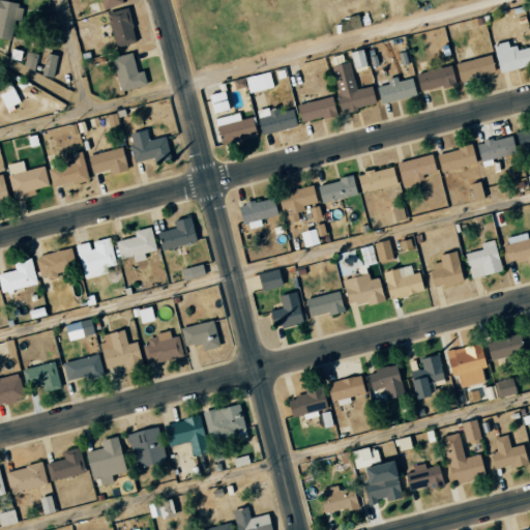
[(13,20),(20,21),(23,4),(0,0),(0,38),(9,40),(13,20)]
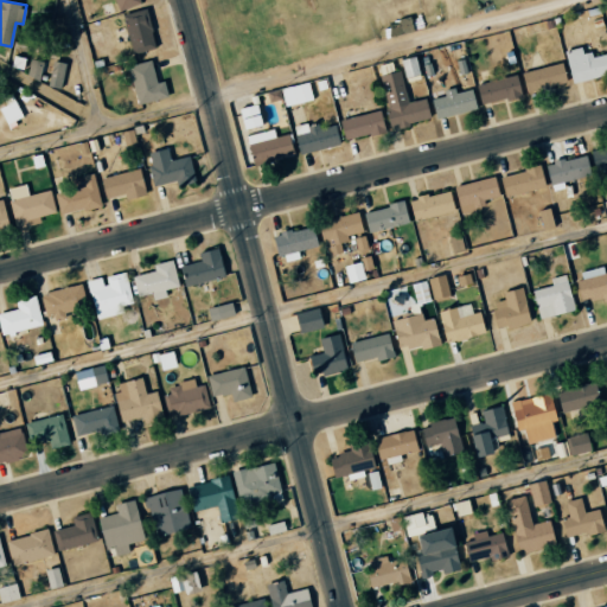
[(113,0),(117,11),(142,4),(140,0),(113,0)]
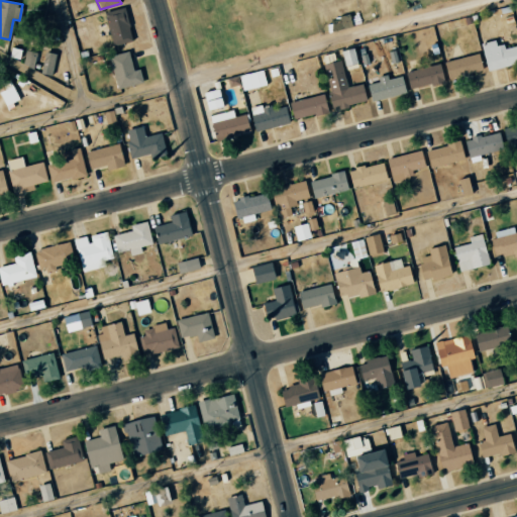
[(103,12),(112,46),(132,40),(123,7),(103,12)]
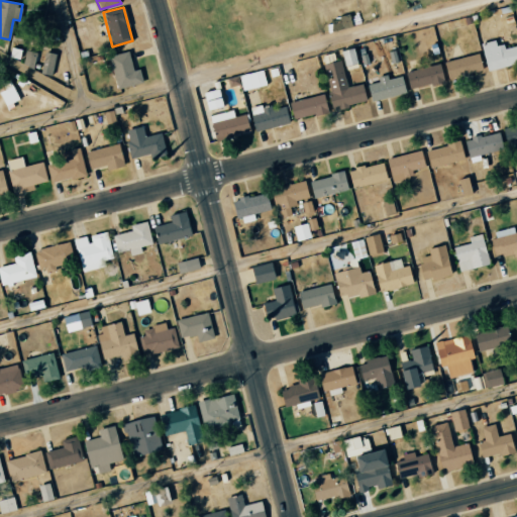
[(480,43),(485,71),(516,64),(516,46),(516,44),(496,48),(494,41),(480,43)]
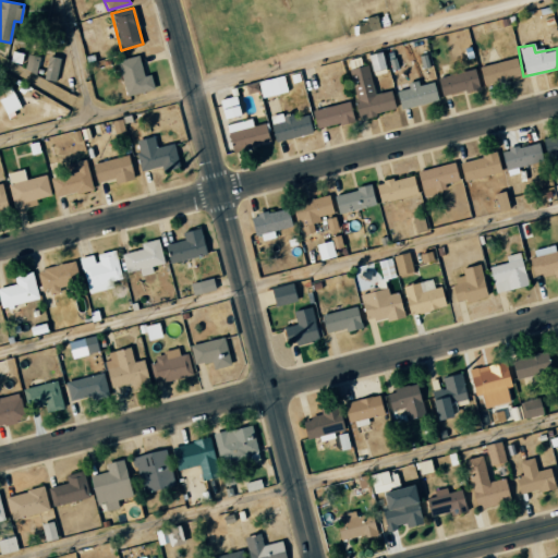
[(366,56),(371,72),(384,69),(380,52),(366,56)]
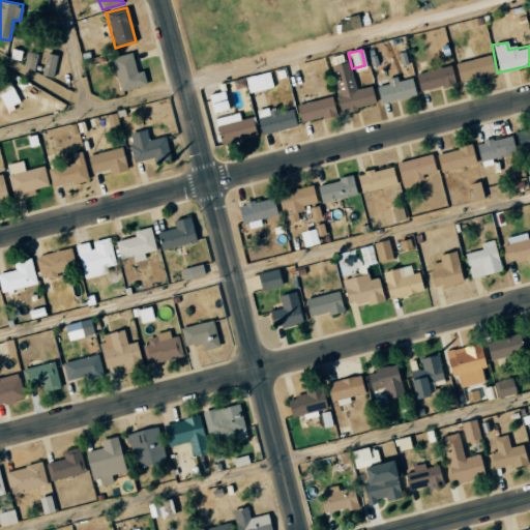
[(146,84),(142,70),(137,71),(130,52),(111,58),(120,91),(146,84)]
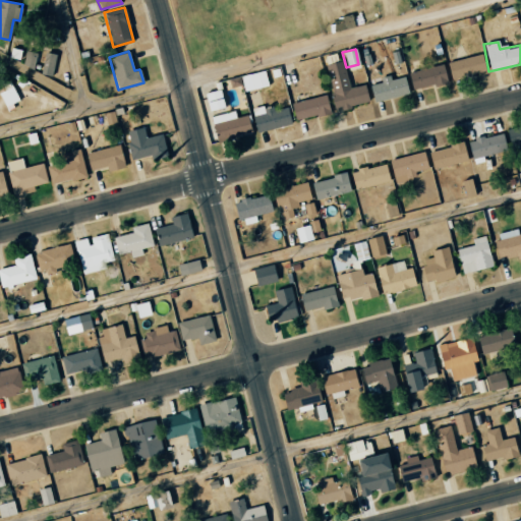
[(447,62),(450,79),(484,72),(481,55),(447,62)]
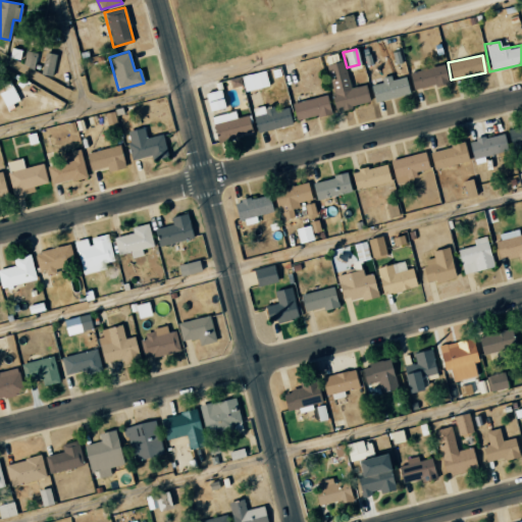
[(325,65),(335,110),(369,103),(365,85),(350,88),(344,61),(325,65)]
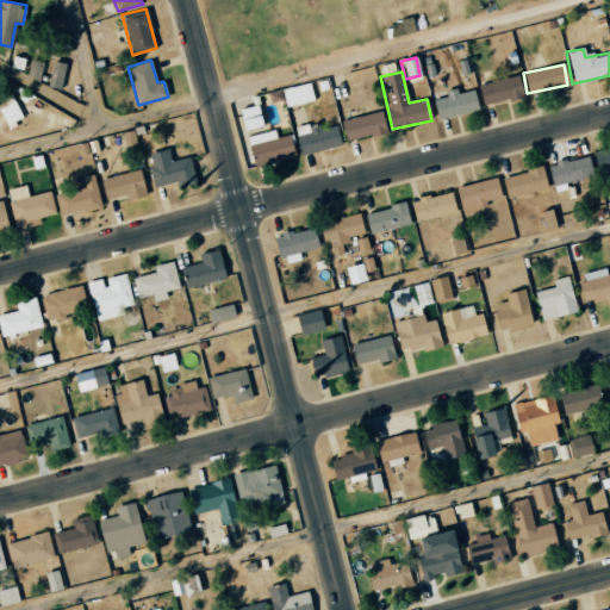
[(523,97),(517,75),(477,85),(483,106),(523,97)]
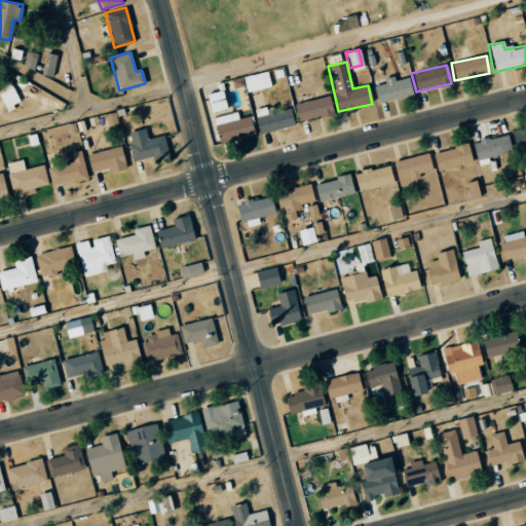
[(246,92),(270,86),(266,71),(242,77),(246,92)]
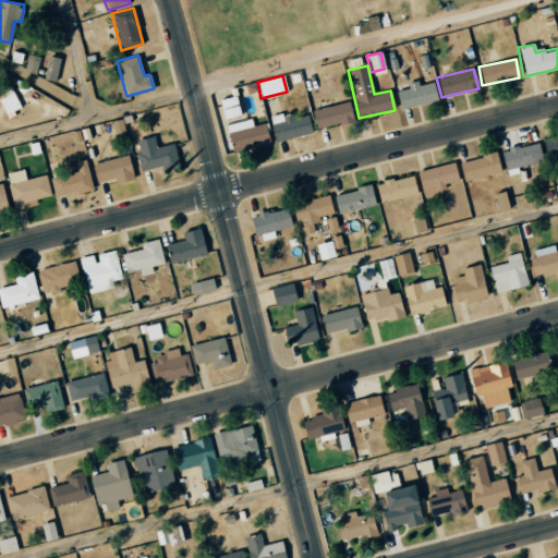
[(433,82),(408,85),(408,89),(396,91),(398,108),(436,102),(433,82)]
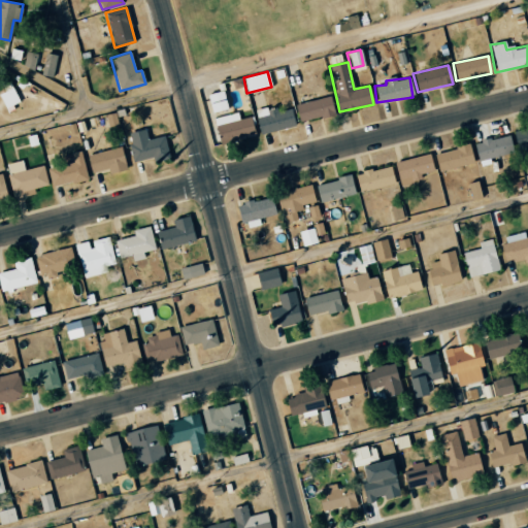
[(2,85),(4,93),(0,94),(5,108),(19,104),(11,83),(2,85)]
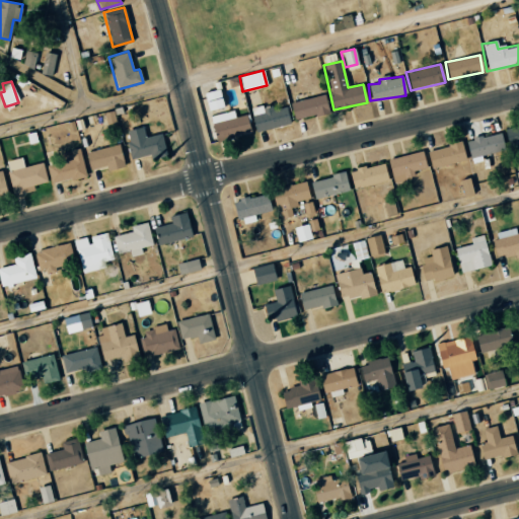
[(203,93),(207,110),(222,107),(219,90),(203,93)]
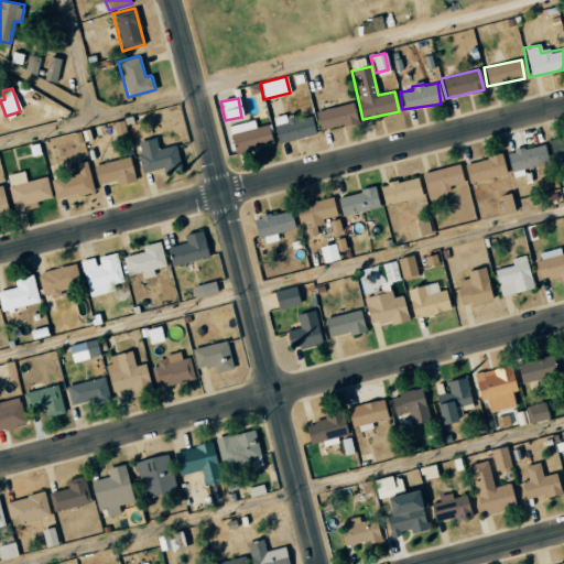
[(318,130),(357,123),(353,104),(314,111),(318,130)]
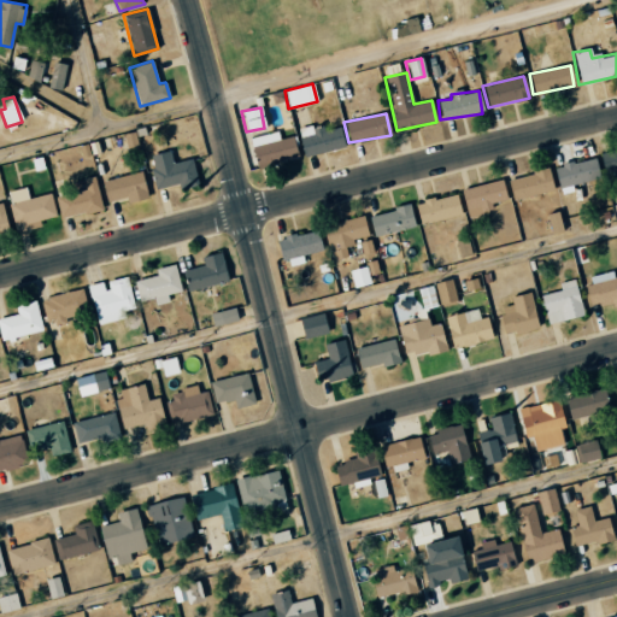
[(344,148),(340,128),(322,130),(321,125),(298,129),(303,156),(344,148)]
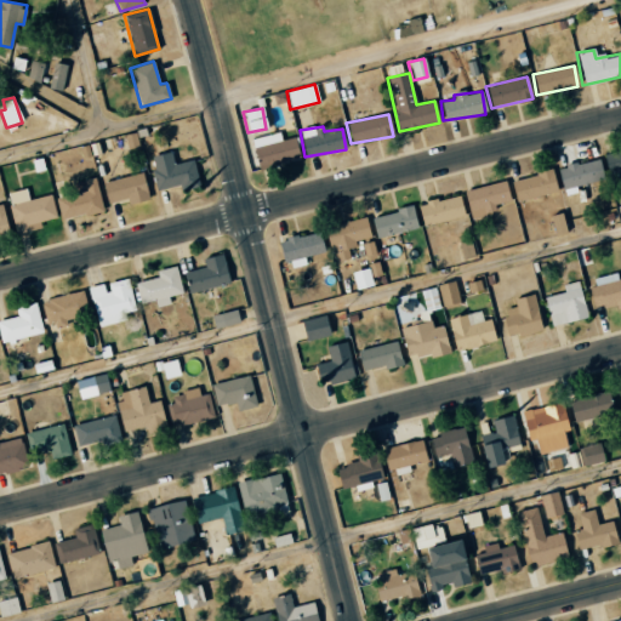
[(294,137),(281,141),(278,132),(250,141),(258,170),(300,157),(294,137)]
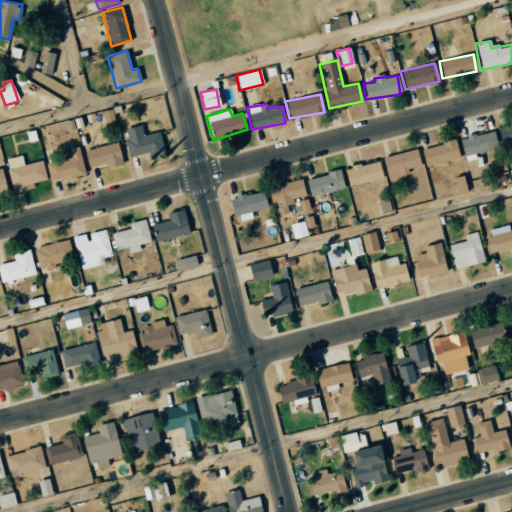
[(102,111),(104,122),(112,121),(110,110),(102,111)]
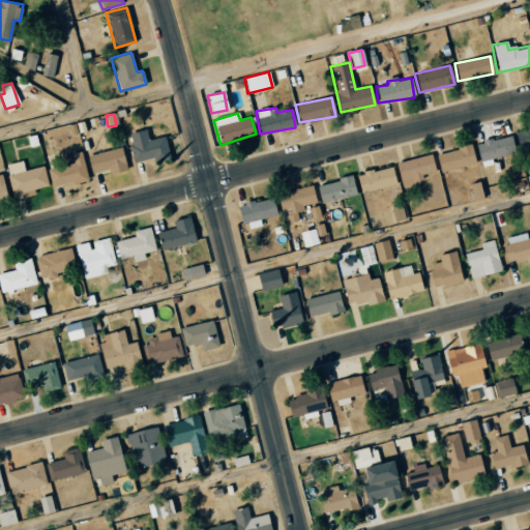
[(529,127),(517,130),(524,159),(529,157),(529,127)]
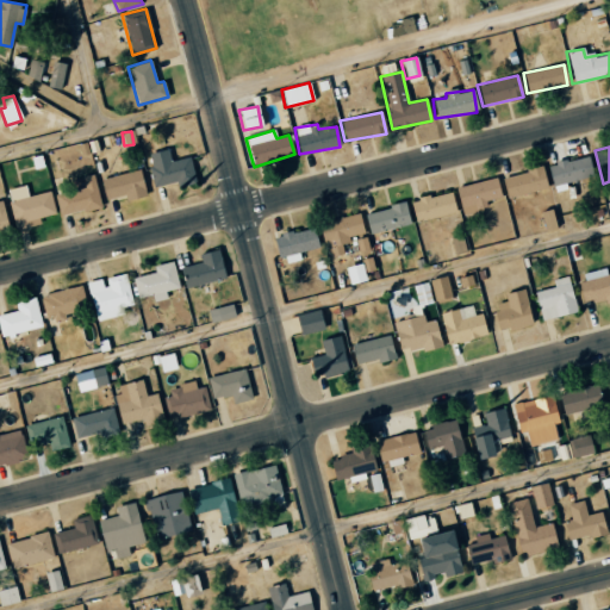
[(191,157),(169,160),(168,149),(148,151),(153,186),(176,182),(176,184),(194,181),(191,157)]
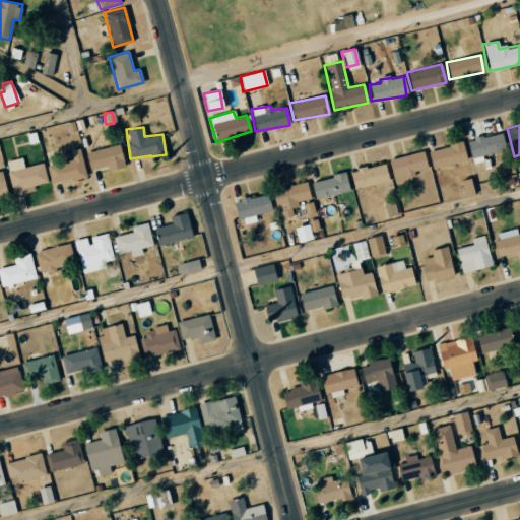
[(471,164),(482,161),(481,155),(505,150),(501,133),(466,140),(471,164)]
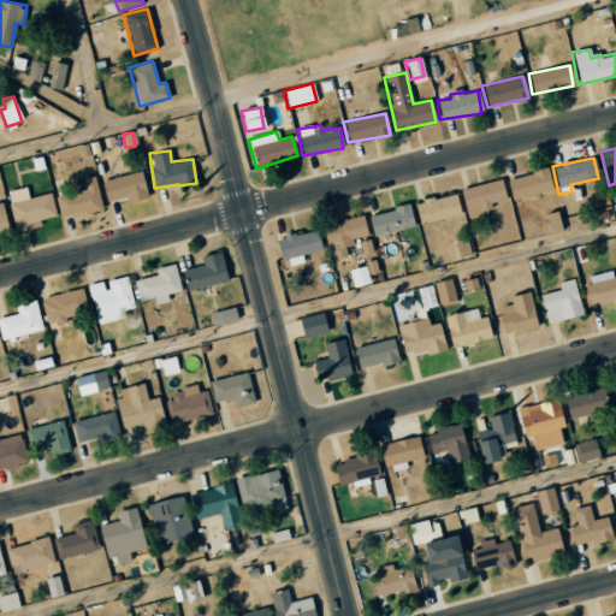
[(505,178),(511,200),(552,190),(546,169),(505,178)]
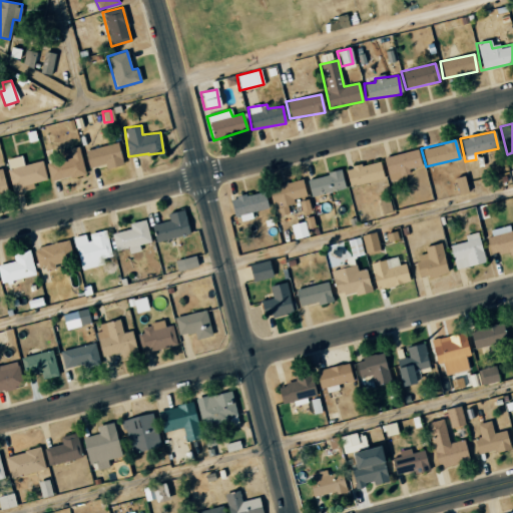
[(88,167),(104,163),(106,168),(123,164),(117,142),(84,151),(88,167)]
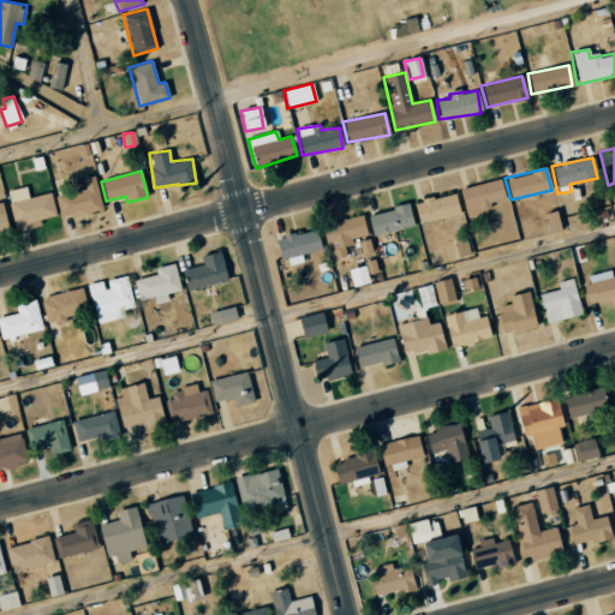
[(58,216),(100,210),(96,177),(83,178),(84,190),(55,195),(58,216)]
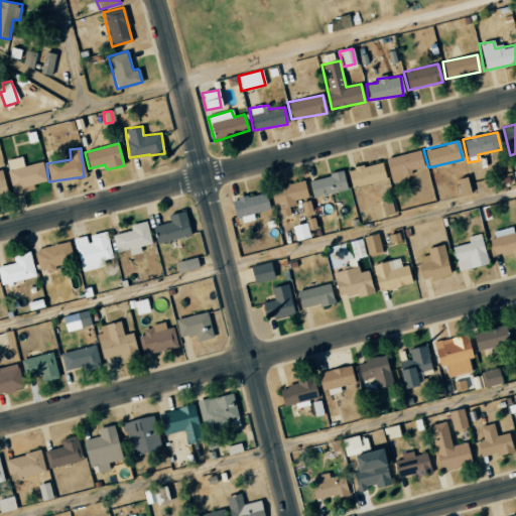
[(386,156),(390,180),(412,177),(410,169),(422,167),(420,151),(386,156)]
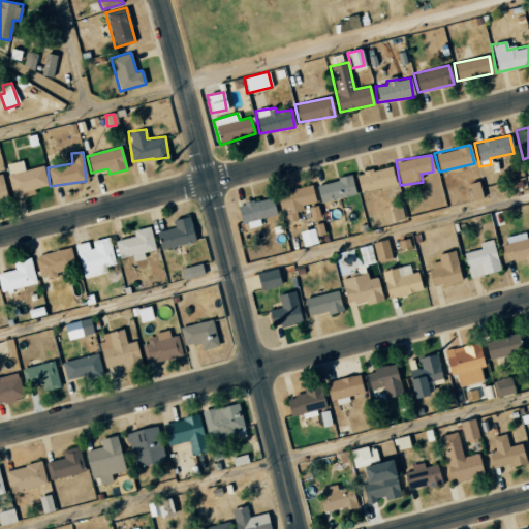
[(7,174),(12,198),(34,193),(33,188),(48,186),(43,165),(7,174)]
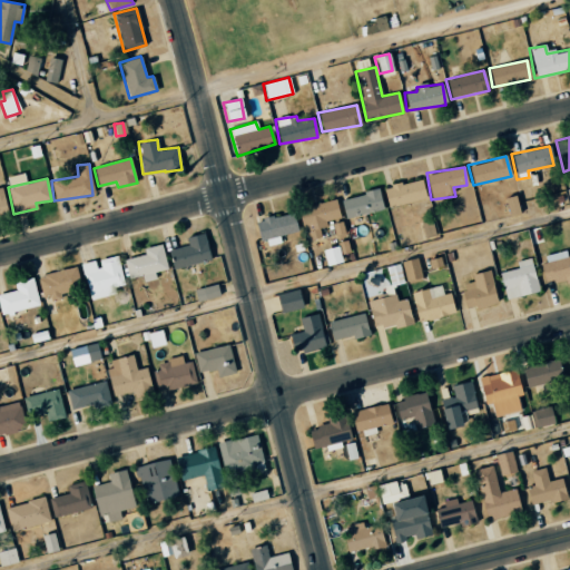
[(383,188),(387,208),(425,198),(421,178),(383,188)]
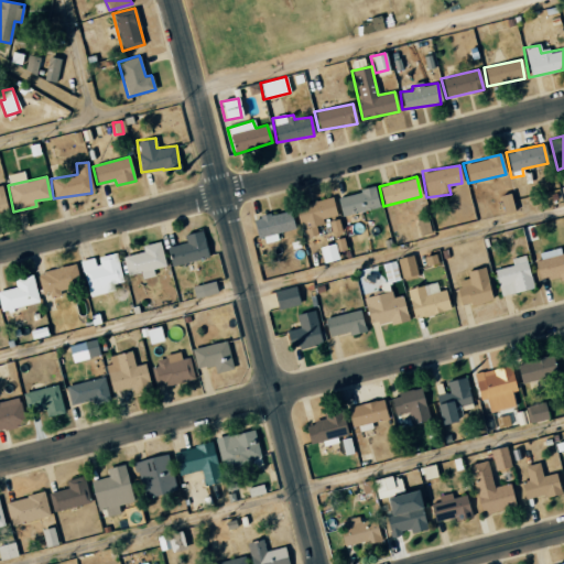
[(379,206),(373,187),(336,197),(342,217),(379,206)]
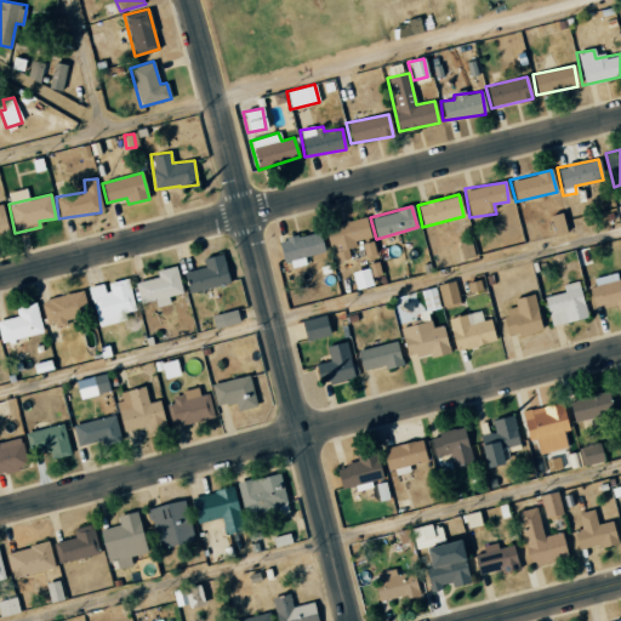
[(550,215),(553,235),(565,233),(562,212),(550,215)]
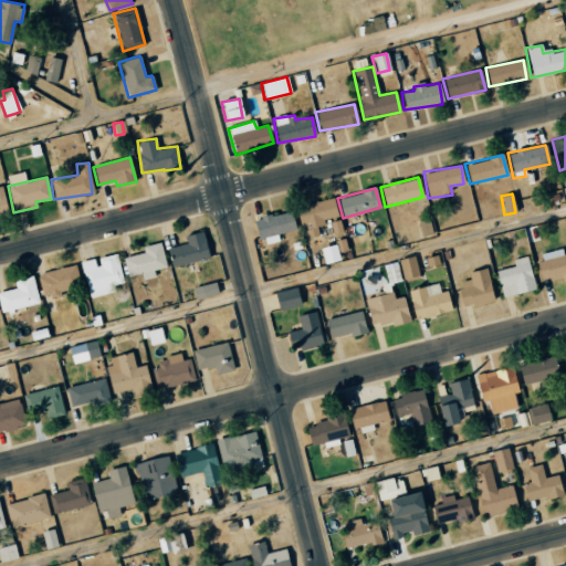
[(304,224),(307,239),(318,236),(315,223),(337,219),(333,198),(295,207),(300,226),(304,224)]
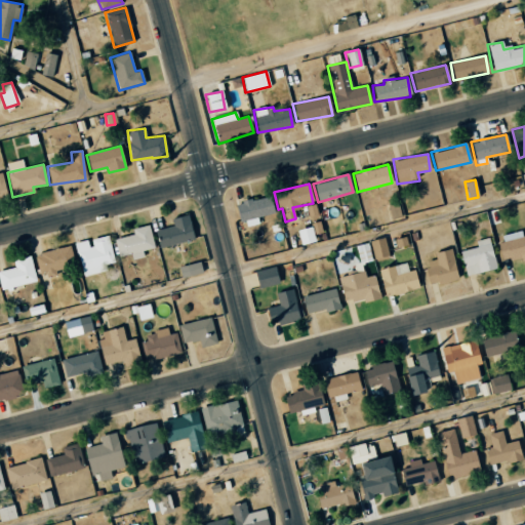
[(241,228),(258,224),(257,216),(273,213),(270,196),(237,203),(241,228)]
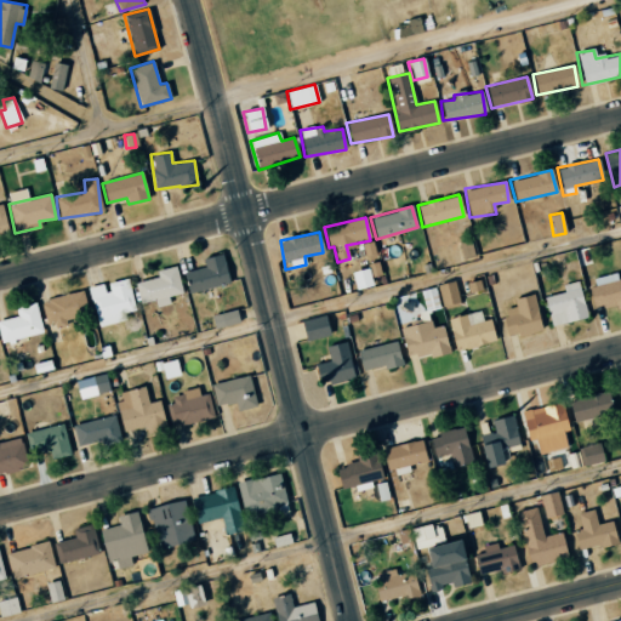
[(183,273),(188,294),(229,283),(221,254),(201,258),(204,267),(183,273)]
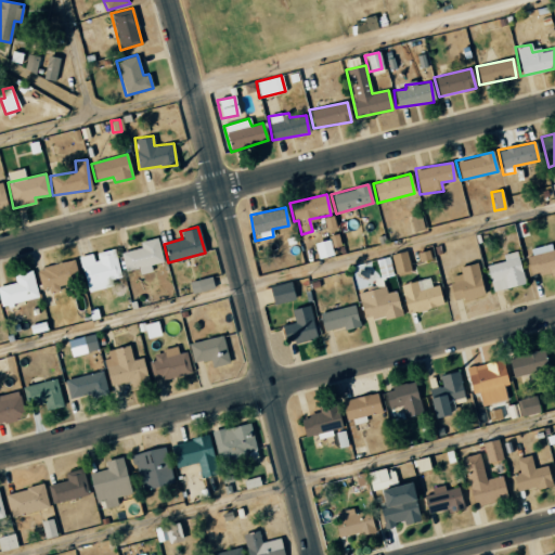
[(162,262),(156,237),(139,242),(140,247),(120,253),(125,272),(138,269),(140,274),(152,272),(150,265),(162,262)]
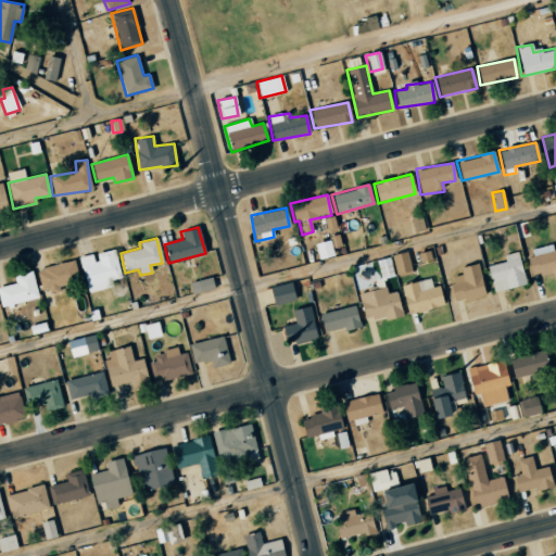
[(313,243),(317,260),(332,255),(329,240),(313,243)]
